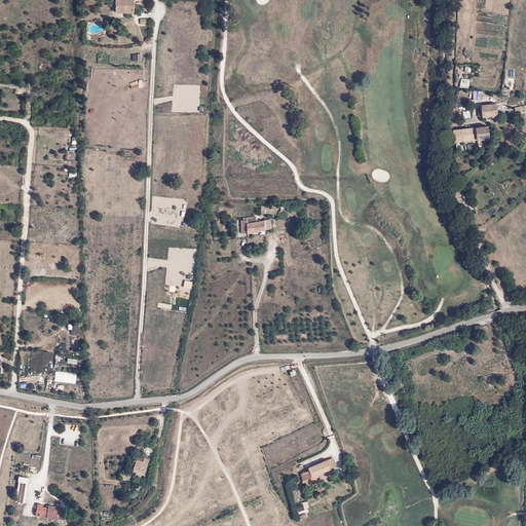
[(141,0),(115,0),(115,12),(135,12),(135,8),(139,8),(139,4),(138,4),(138,5),(135,5),(135,0),(141,0)]
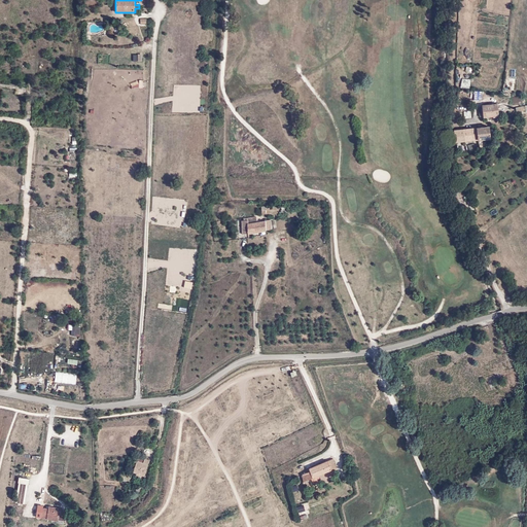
[(461,79),(461,89),(469,89),(470,79),(461,79)]
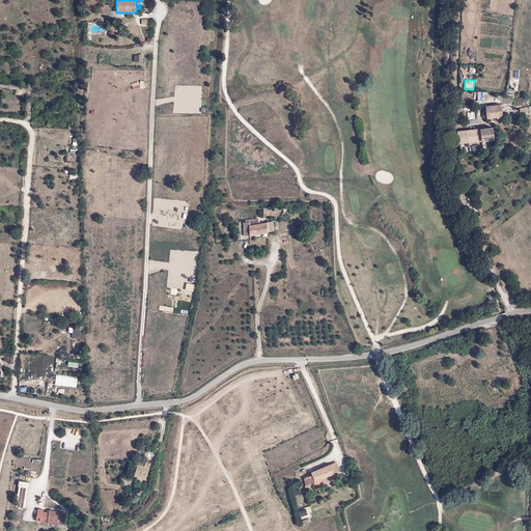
[(485,91),(478,90),(477,102),(485,99),(485,91)]
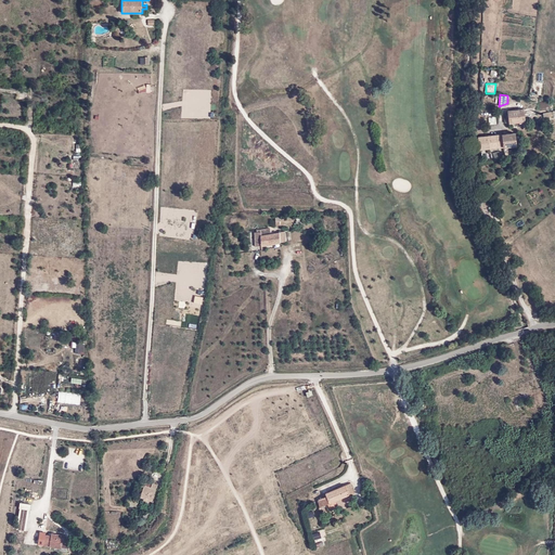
[(524,106),(508,108),(510,121),(525,120),(524,106)]
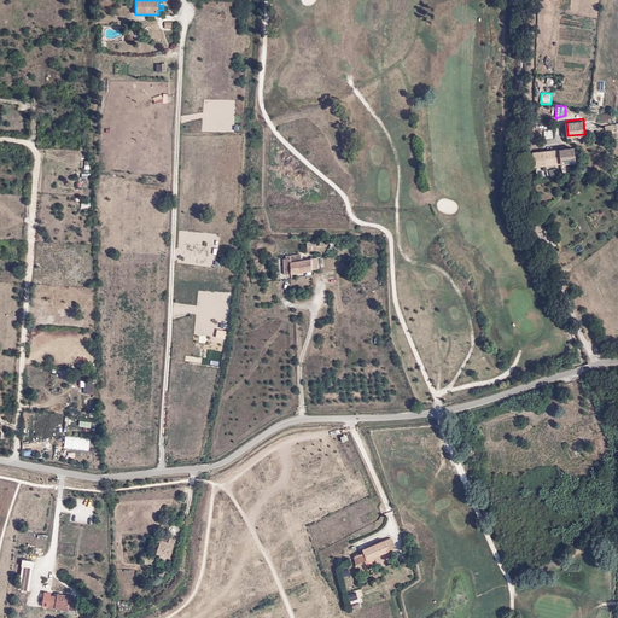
[(606,134),(617,130),(617,123),(604,127),(606,134)]
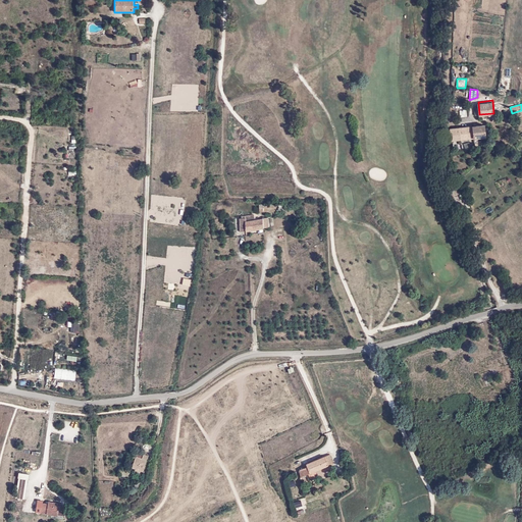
[(484,121),(450,126),(451,140),(486,135),(484,121)]
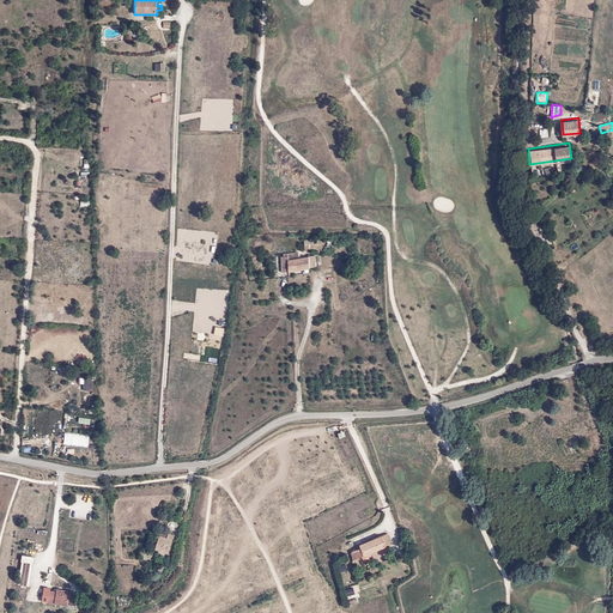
[(325,250),(326,240),(303,237),(305,248),(325,250)]
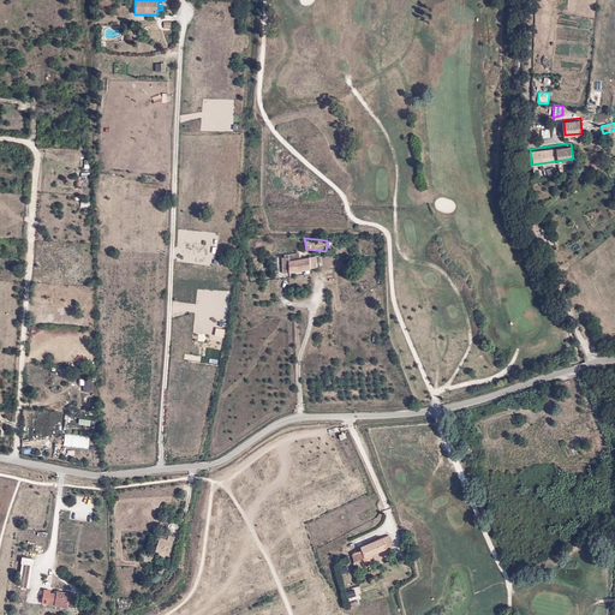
[(310,267),(317,266),(315,255),(308,256),(308,257),(299,258),(299,252),(288,254),(288,256),(282,256),(284,273),(310,268),(310,267)]
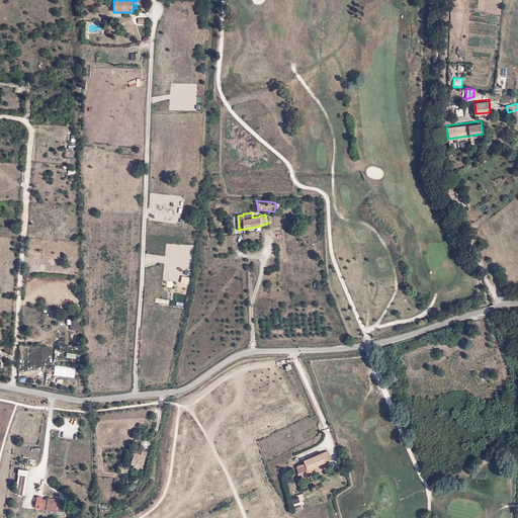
[(182,274),(181,281),(189,283),(190,276),(182,274)]
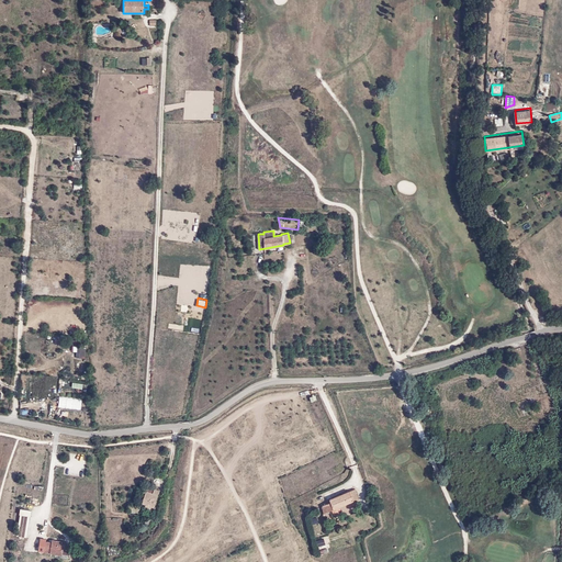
[(75,344),(77,344),(77,357),(86,357),(86,340),(75,339),(75,344)]
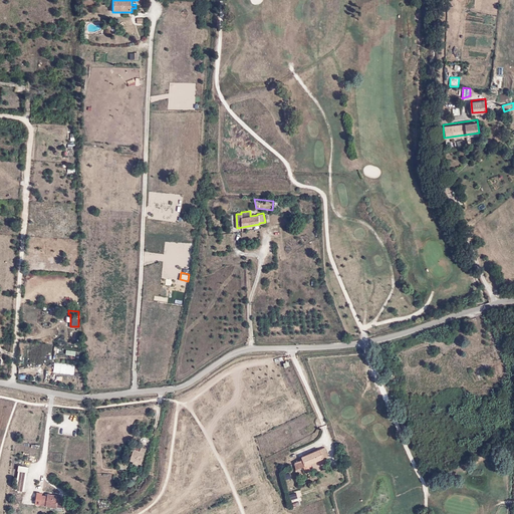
[(147,448),(135,444),(130,460),(142,464),(147,448)]
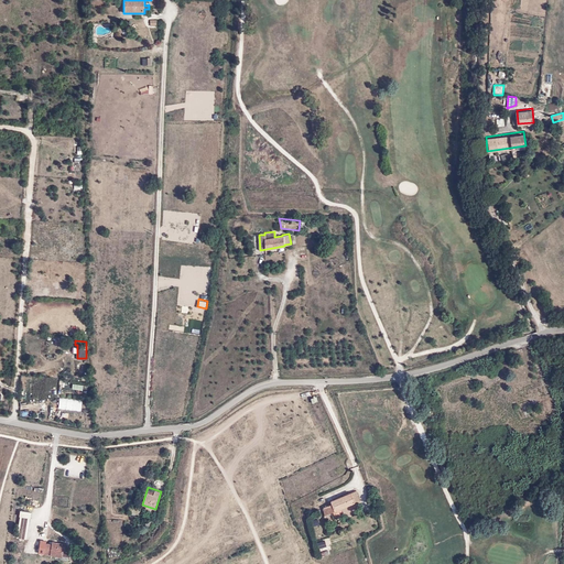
[(357,498),(354,489),(331,498),(331,502),(322,506),(325,512),(332,510),(334,516),(339,513),(336,506),(357,498)]
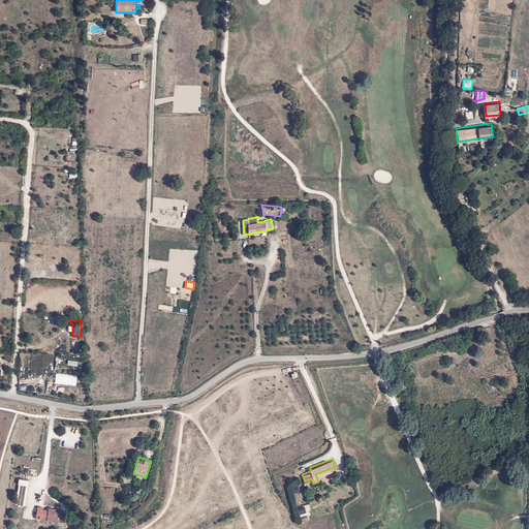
[(26,504),(29,478),(20,477),(18,489),(20,489),(19,503),(26,504)]
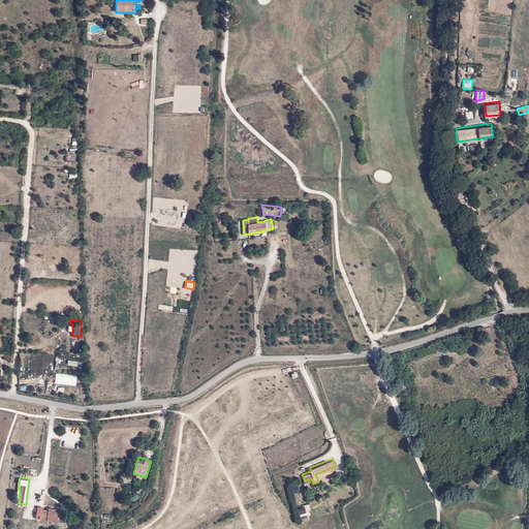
[(133,501),(139,496),(136,493),(130,498),(133,501)]
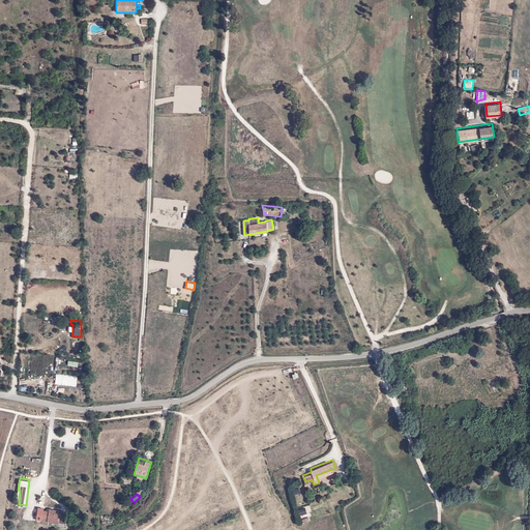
[(48,509),(43,509),(41,520),(59,522),(61,508),(49,507),(48,509)]
